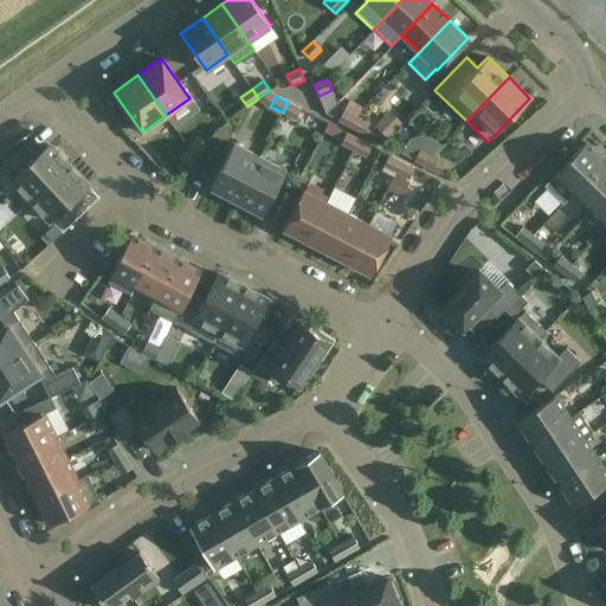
[(288,102),(283,113),(295,120),(301,109),(288,102)]
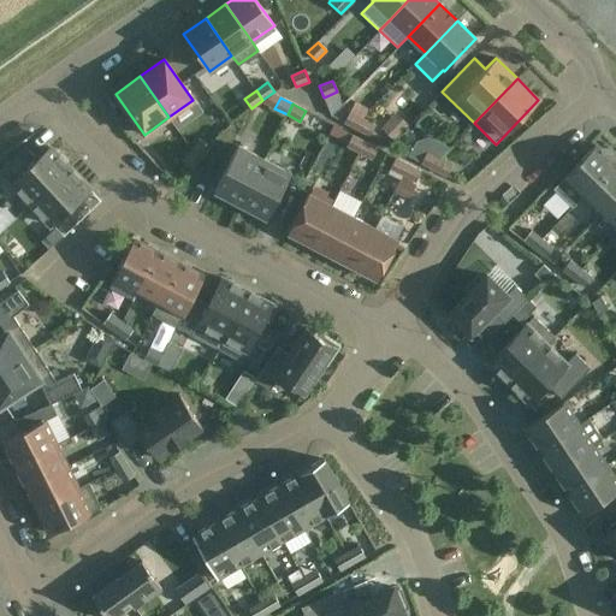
[(344,123),(356,129),(362,118),(350,112),(344,123)]
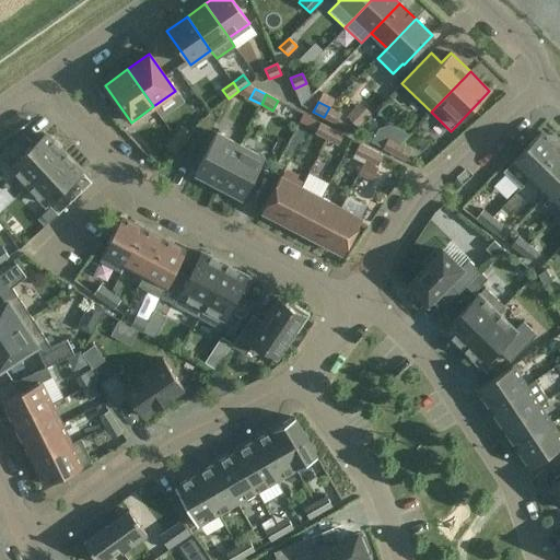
[(360,102),(346,116),(358,128),(372,114),(360,102)]
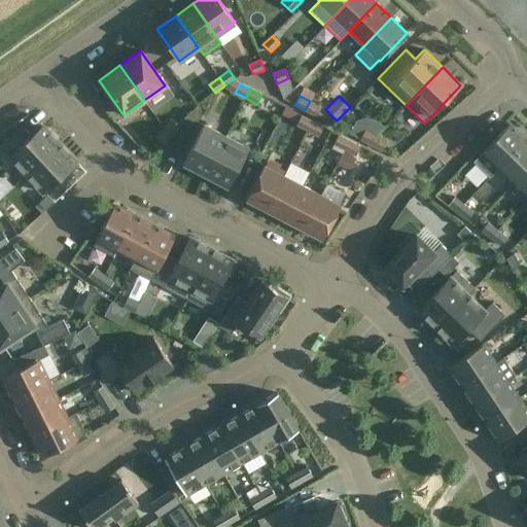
[(310,101),(305,110),(316,116),(321,107),(310,101)]
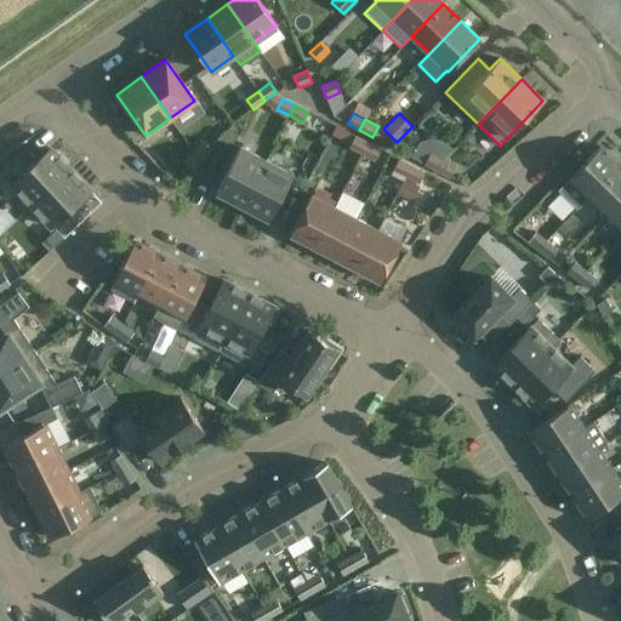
[(362,154),(368,143),(355,136),(349,147),(362,154)]
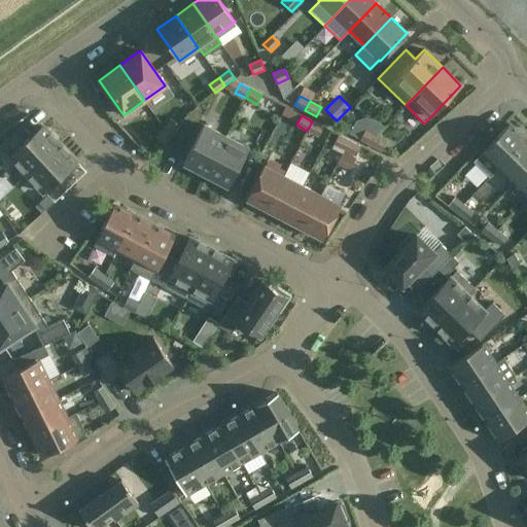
[(164,129),(172,135),(179,126),(172,119),(164,129)]
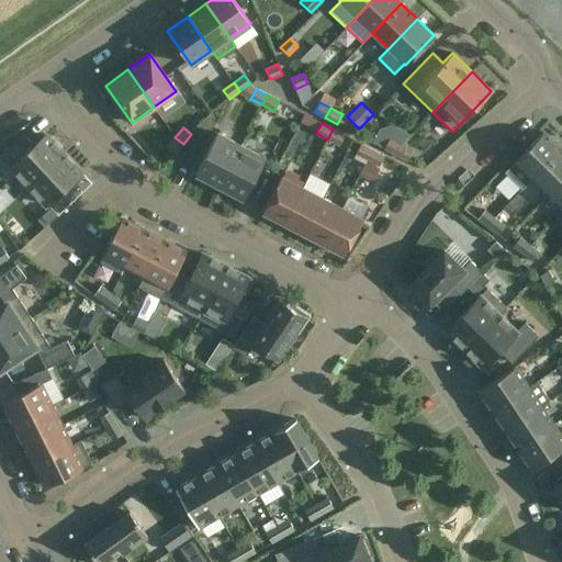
[(333,130),(327,139),(339,145),(345,135),(333,130)]
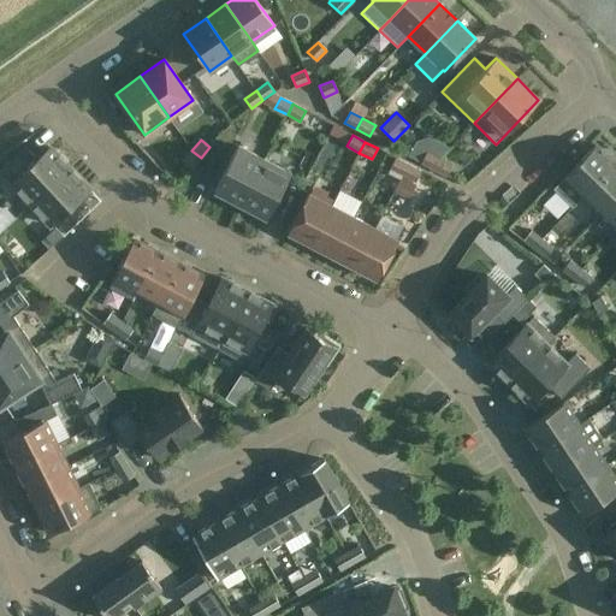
[(214,190),(241,203),(264,160),(237,146),(214,190)]
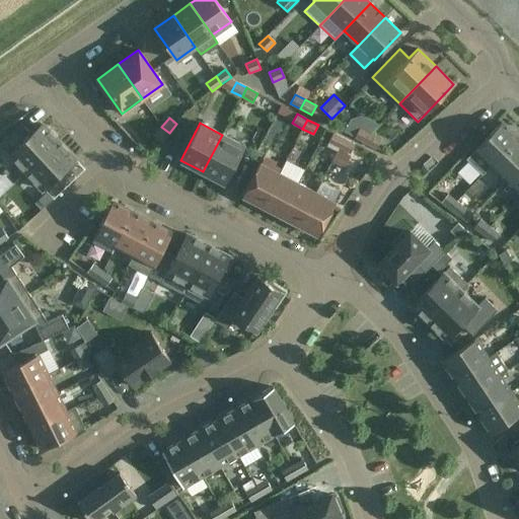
[(474,150),(466,159),(483,174),(491,166),(518,138),(501,123),(474,150)]
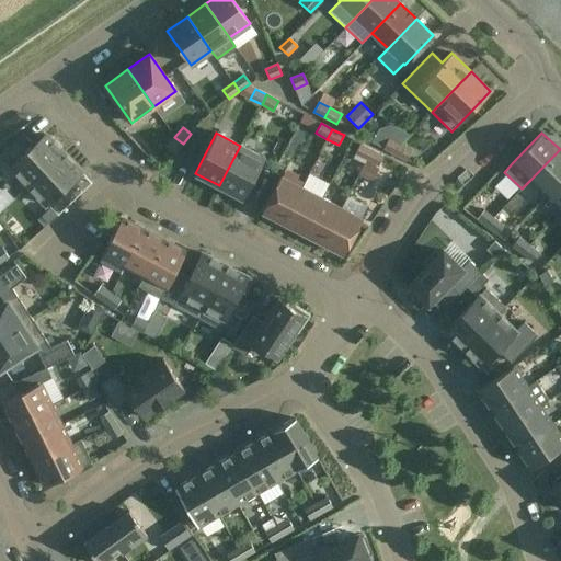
[(34,145),(24,134),(0,156),(29,185),(64,152),(45,134),(34,145)]
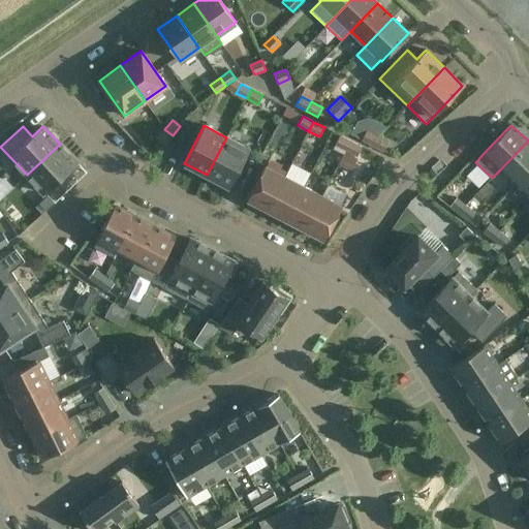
[(173,135),(164,129),(157,138),(165,145),(173,135)]
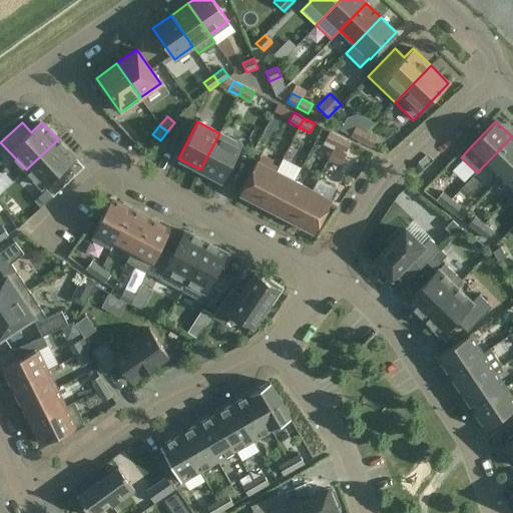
[(361,141),(366,132),(356,126),(351,135),(361,141)]
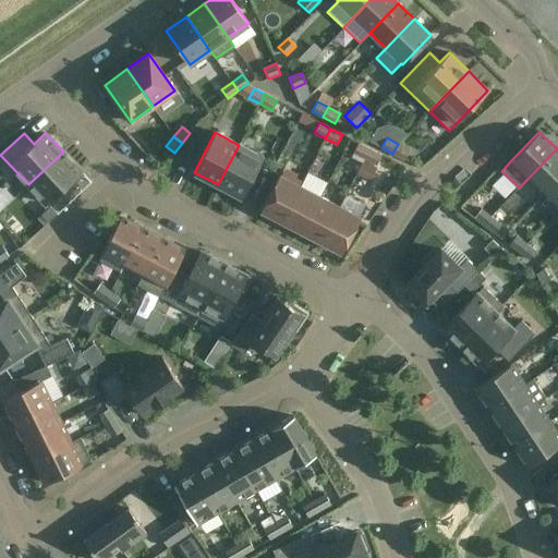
[(353,153),(365,159),(370,149),(359,143),(353,153)]
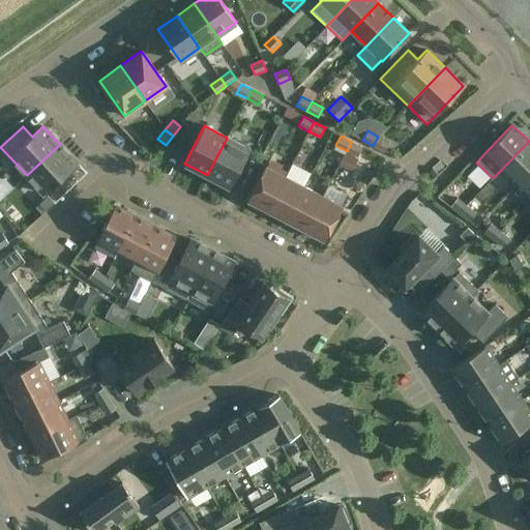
[(389,142),(378,137),(373,146),(384,151),(389,142)]
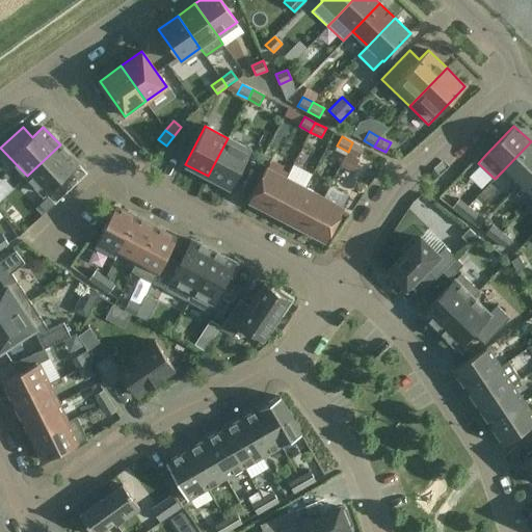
[(250,150),(228,138),(208,176),(231,188),(250,150)]
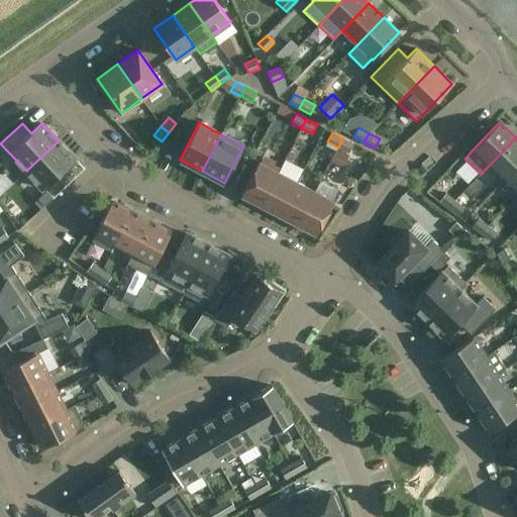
[(516,138),(516,137),(489,166),(504,180),(516,166),(516,138)]
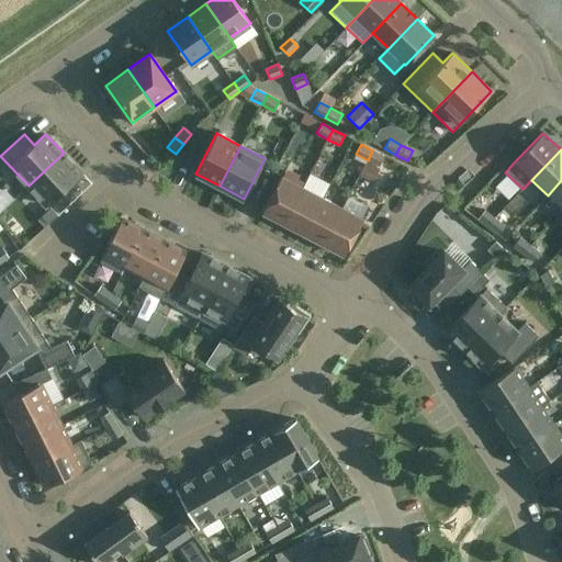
[(372,150),(368,160),(379,166),(384,156),(372,150)]
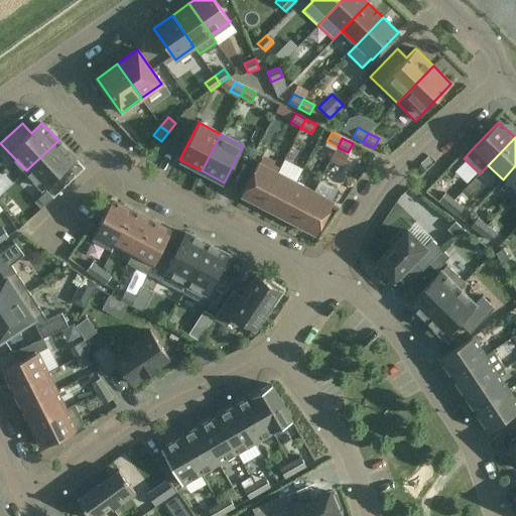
[(75,158),(58,140),(26,170),(42,188),(75,158)]
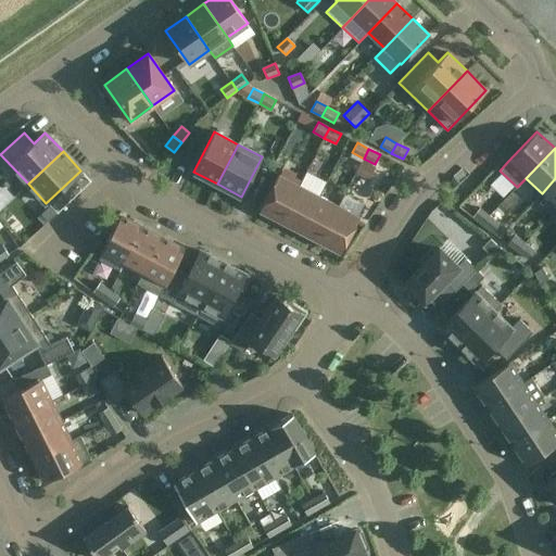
[(375,167),(362,161),(355,174),(368,180),(375,167)]
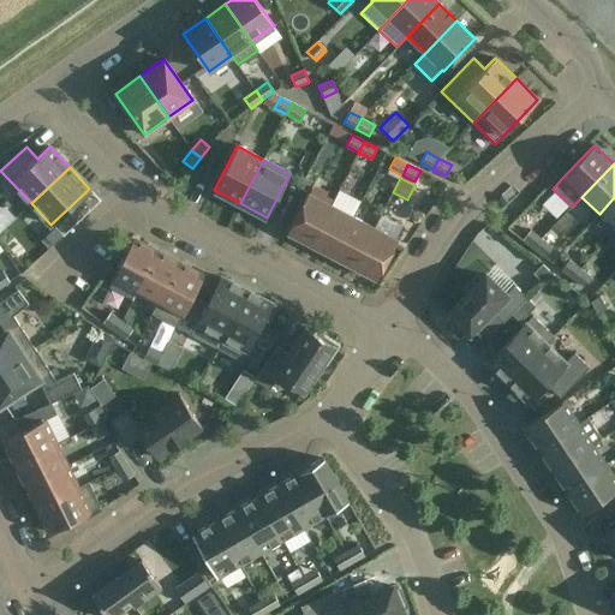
[(310,245),(332,204),(308,192),(287,233),(310,245)]
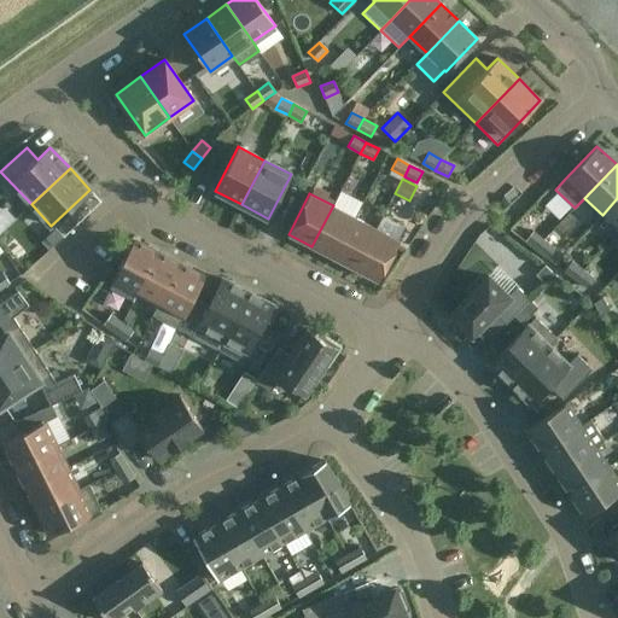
[(617,198),(602,215),(617,229),(617,198)]
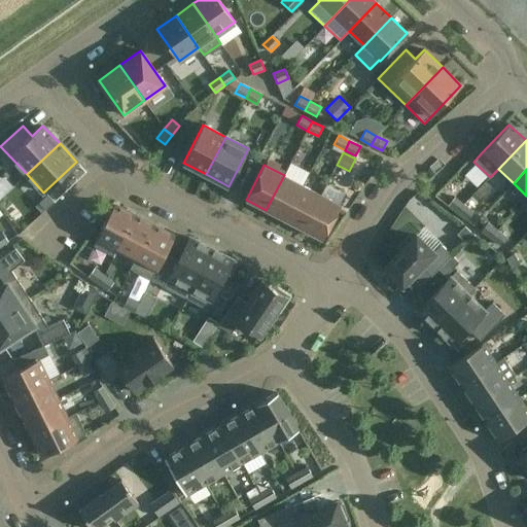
[(303,185),(284,175),(266,210),(284,219),(303,185)]
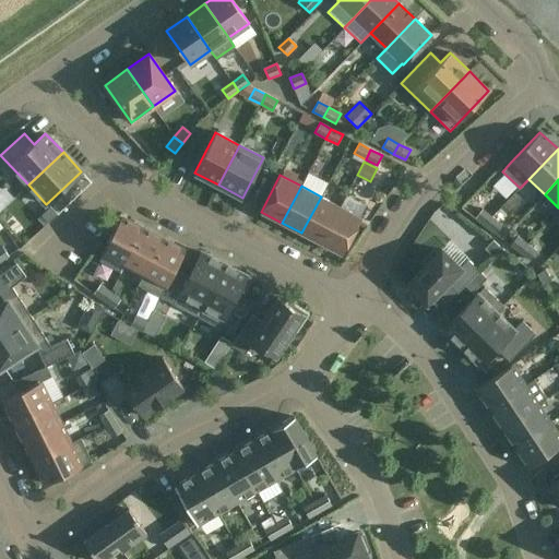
[(321,244),(341,206),(321,197),(301,233),(321,244)]
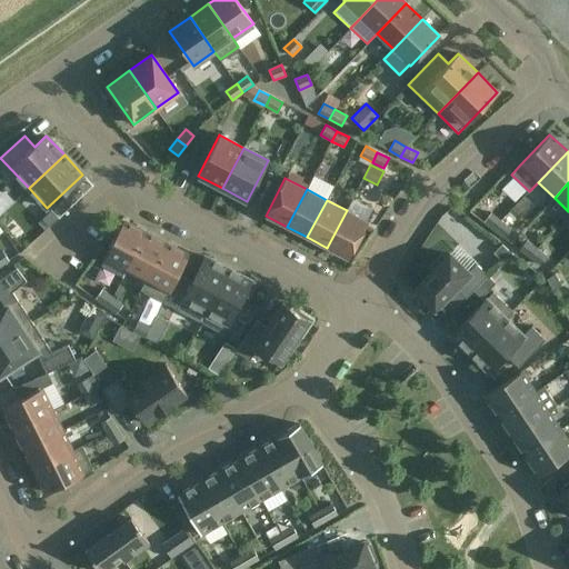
[(58,218),(51,210),(42,219),(49,226),(58,218)]
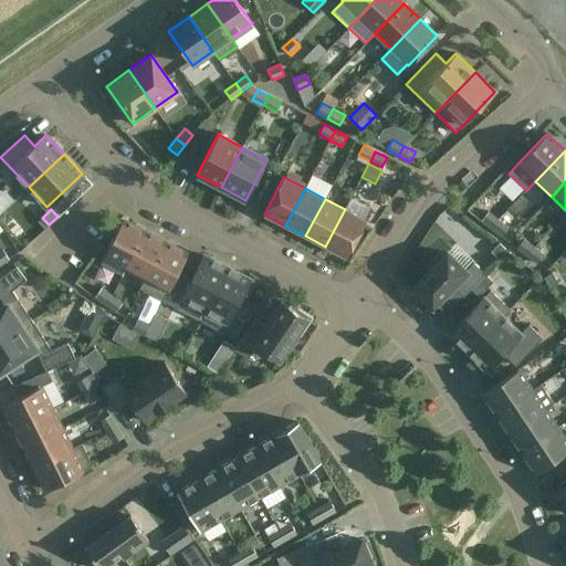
[(345,209),(325,247),(346,258),(366,220),(345,209)]
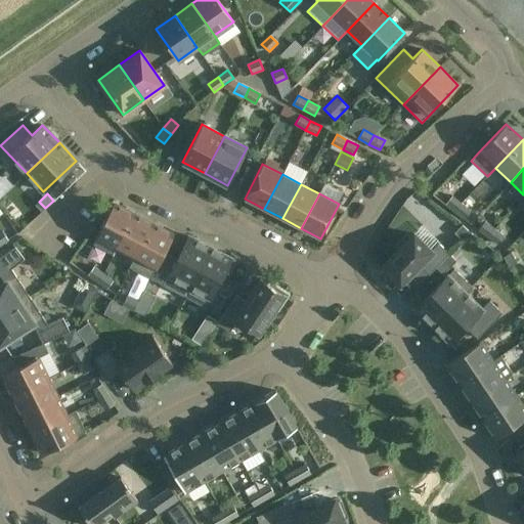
[(445,204),(454,211),(461,204),(451,195),(445,204)]
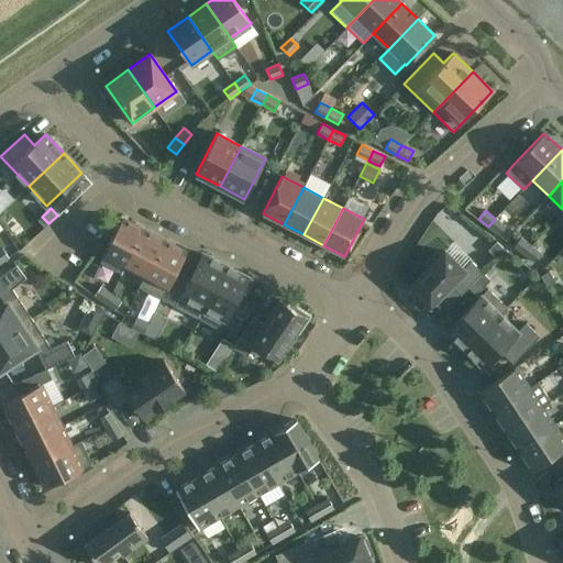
[(103,256),(99,263),(121,274),(124,267),(144,230),(122,219),(103,256)]
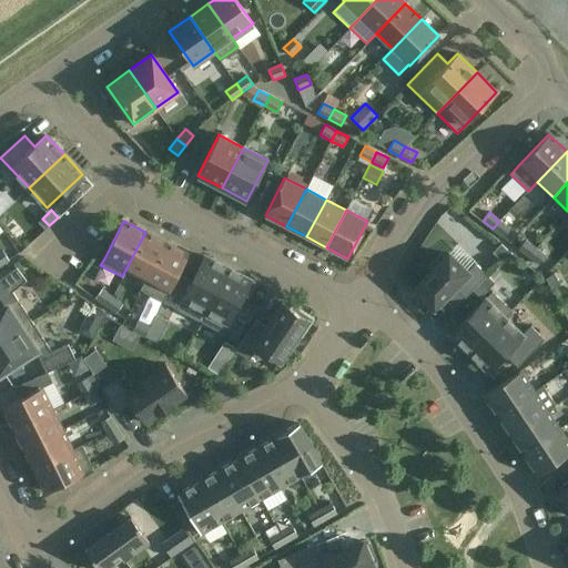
[(510,229),(499,221),(493,229),(504,237),(510,229)]
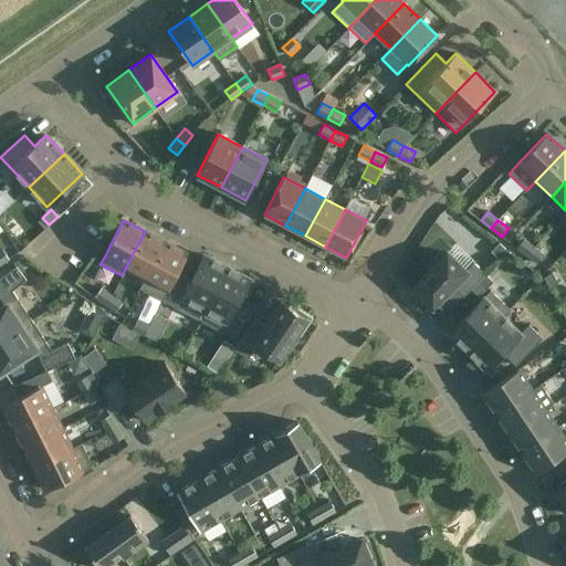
[(145,231),(125,269),(145,279),(146,280),(166,242),(145,231)]
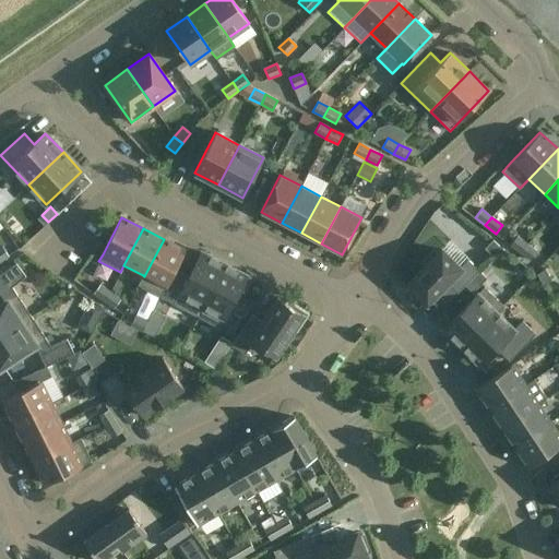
[(521,252),(527,244),(518,236),(510,245),(521,252)]
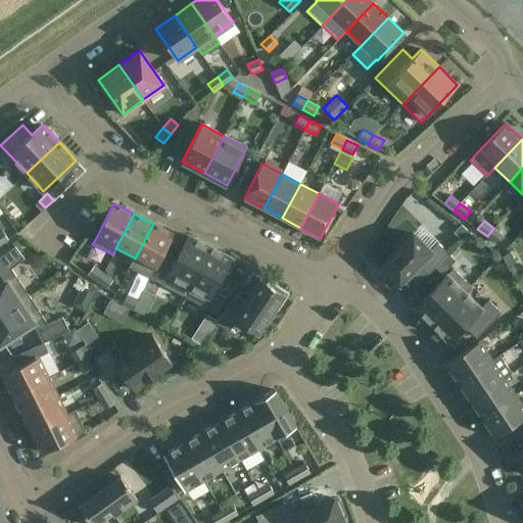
[(134,257),(129,267),(150,278),(155,268),(163,251),(173,234),(153,224),(135,258),(134,257)]
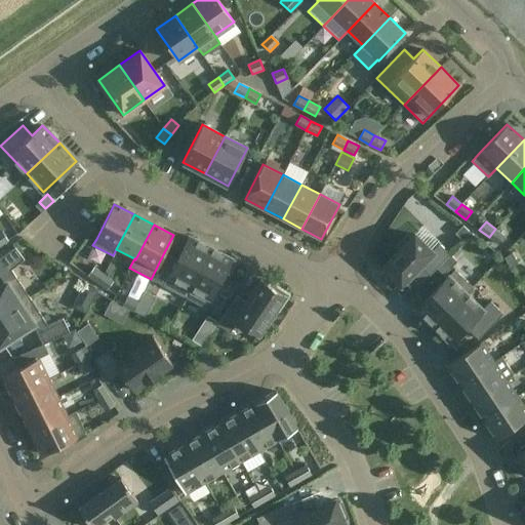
[(495,229),(489,237),(498,245),(505,237),(495,229)]
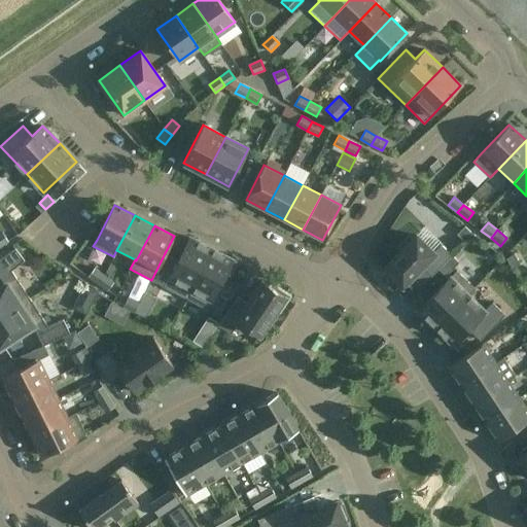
[(2,233),(0,234),(0,246),(8,241),(2,233)]
